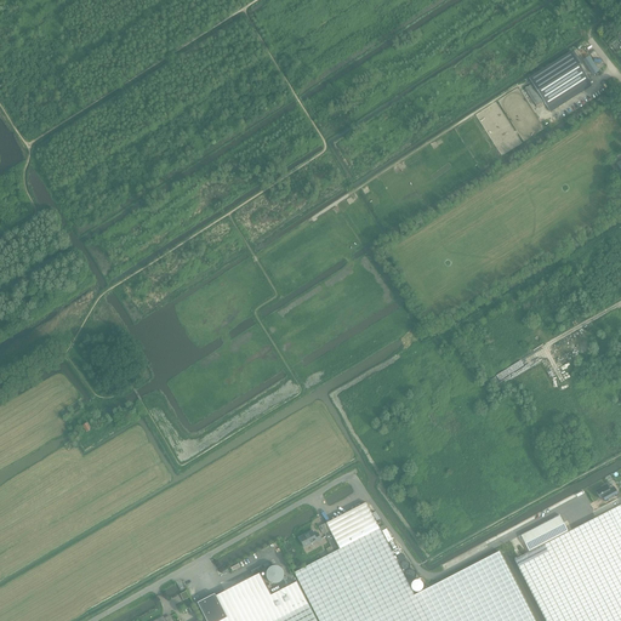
[(533,84),(525,89),(536,107),(543,102),(551,112),(592,86),(590,83),(591,83),(571,51),(534,75),(535,77),(529,79),(533,84)]
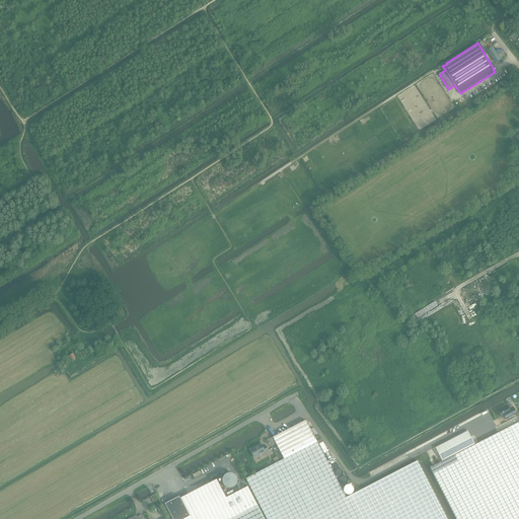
[(493,48),(488,50),(496,63),(500,60),(493,48)]
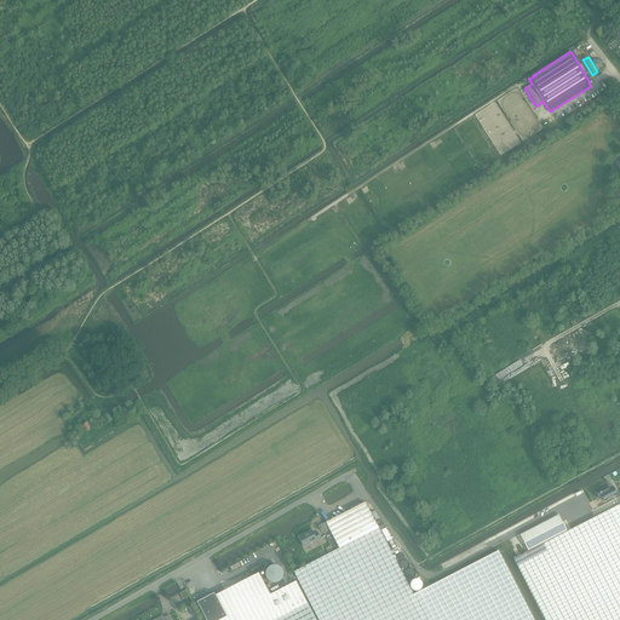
[(595,491),(600,499),(602,498),(604,501),(616,494),(612,484),(607,487),(606,484),(604,486),(604,484),(601,486),(601,487),(595,491)]
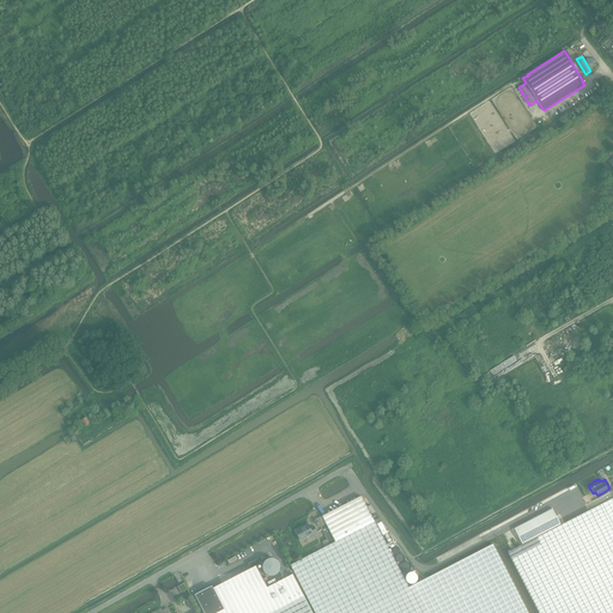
[(560,526),(552,509),(514,529),(522,545),(508,553),(539,612),(612,612),(612,490),(612,491),(612,498),(600,505),(560,526)]
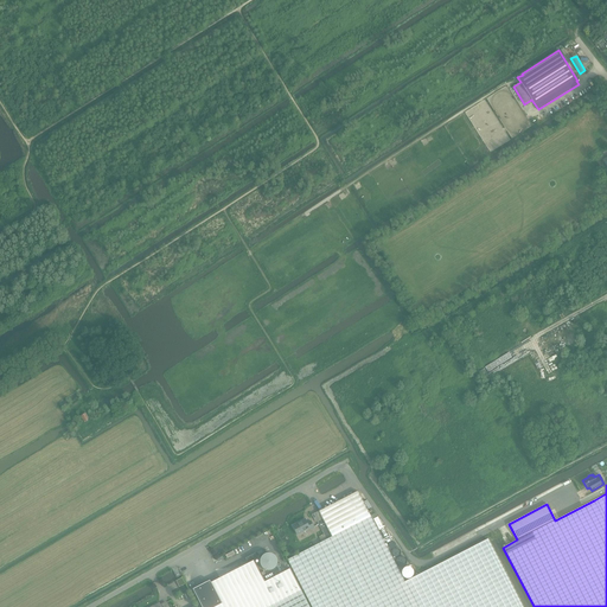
[(358,492),(319,512),(324,519),(318,522),(327,540),(288,560),(312,606),(523,606),(489,540),(404,582),(371,517),(358,492)]
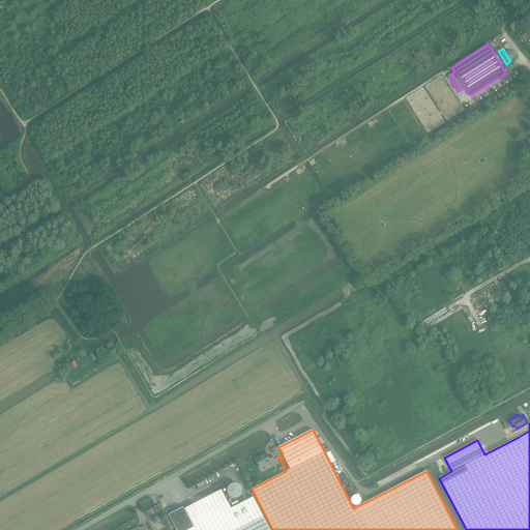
[(330,451),(326,453),(331,463),(335,462),(330,451)]
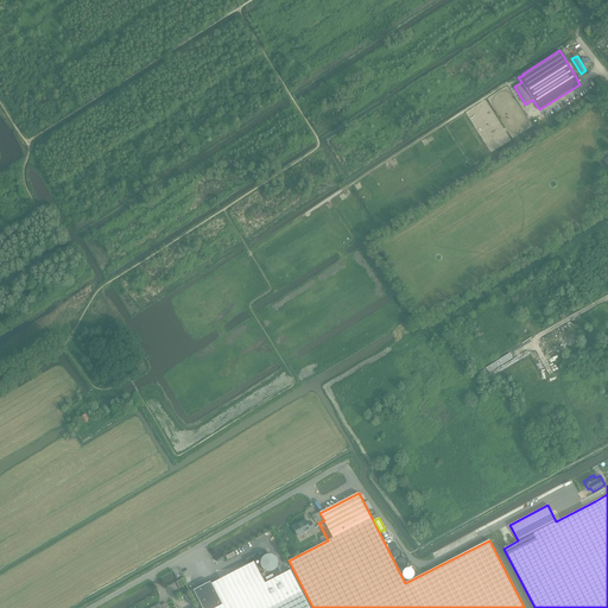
[(315,529),(311,523),(308,524),(305,520),(293,526),(298,536),(310,530),(311,531),(315,529)]
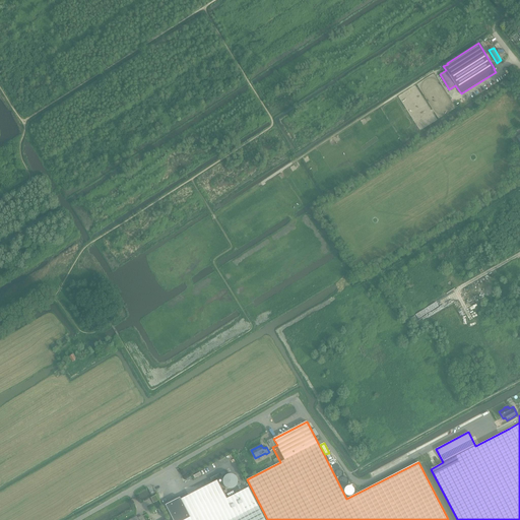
[(429,453),(431,457),(438,454),(436,449),(429,453)]
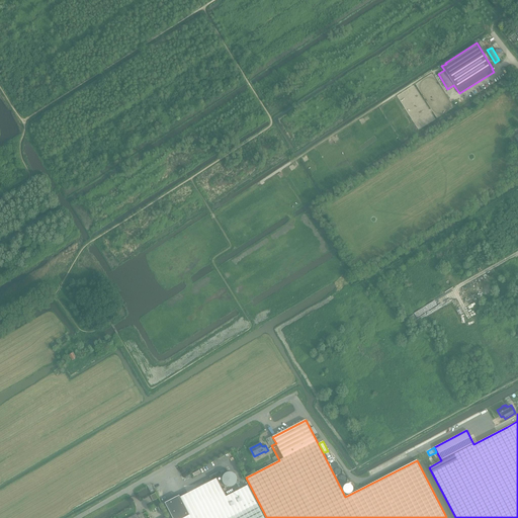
[(331,454),(326,457),(330,464),(334,461),(331,454)]
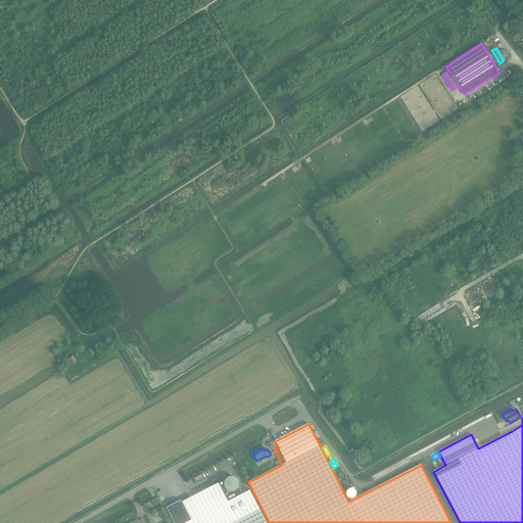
[(267,522),(250,490),(228,502),(219,483),(223,482),(220,477),(211,481),(214,485),(182,502),(181,501),(180,501),(181,502),(179,504),(178,502),(176,503),(177,505),(168,509),(168,508),(167,508),(174,522),(267,522)]
